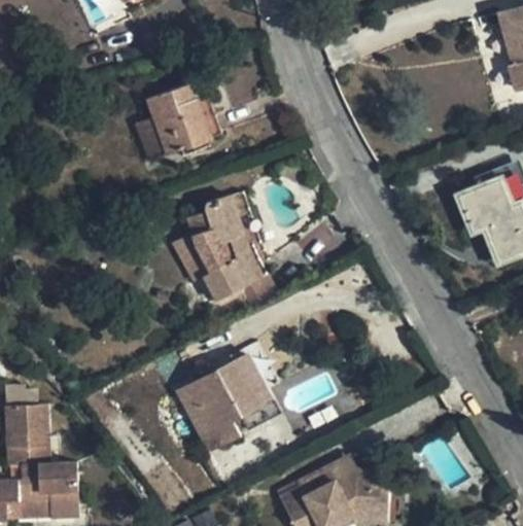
[(522,5),(520,6),(497,12),(510,62),(507,62),(513,88),(522,84),(522,5)]
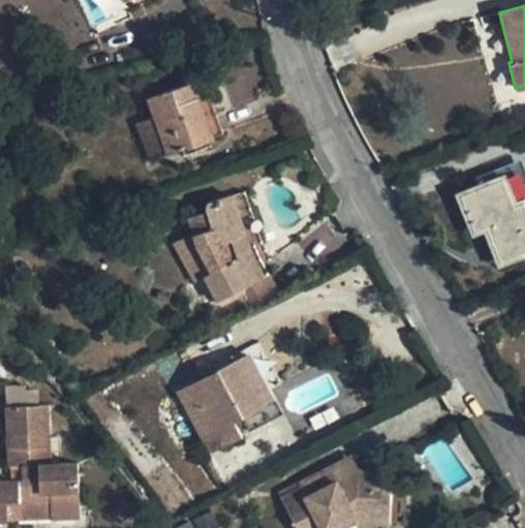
[(145,98),(152,119),(164,155),(219,134),(206,94),(196,97),(191,82),(145,98)]
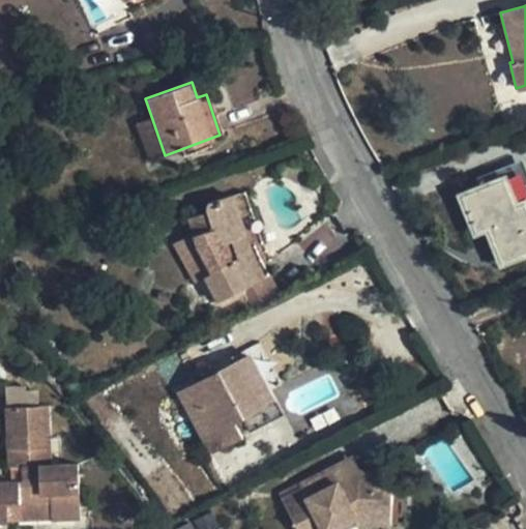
[(147,162),(165,155),(152,119),(135,125),(147,162)]
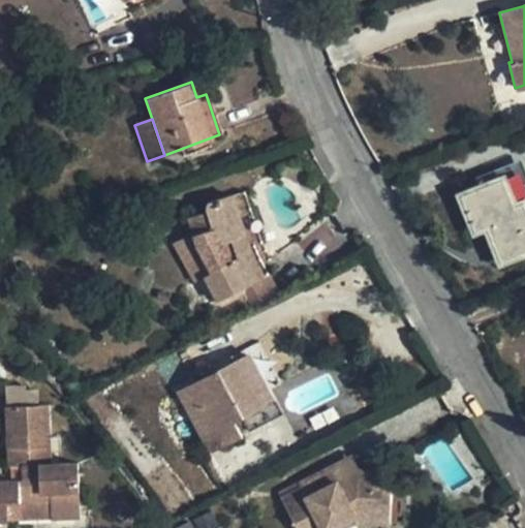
[(496,167),(500,178),(512,207),(522,203),(524,202),(524,174),(519,159),(496,167)]
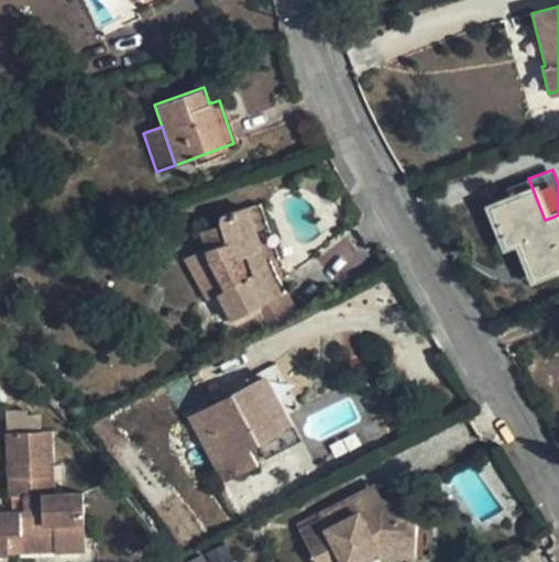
[(533,189),(528,178),(502,188),(506,200),(533,189)]
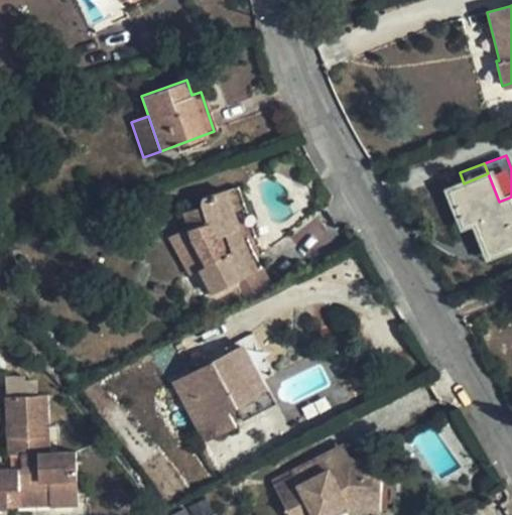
[(511,246),(511,206),(509,198),(499,202),(488,173),(464,183),(446,190),(458,219),(469,215),(473,223),(486,256),(511,246)]
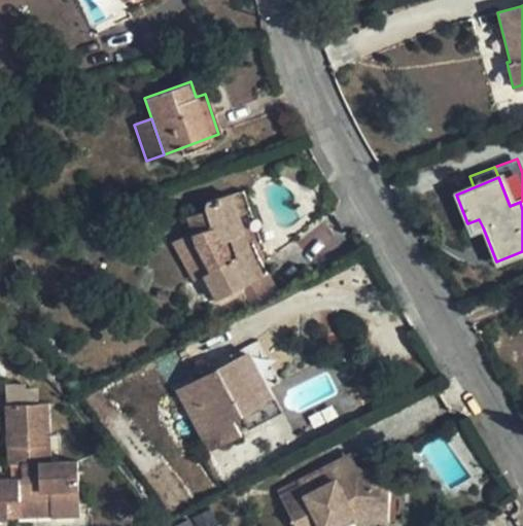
[(205,209),(206,211),(211,230),(192,235),(195,245),(209,272),(225,263),(239,286),(250,310),(273,299),(260,276),(248,253),(242,233),(230,196),(208,202),(206,203),(205,204),(204,206),(205,209)]
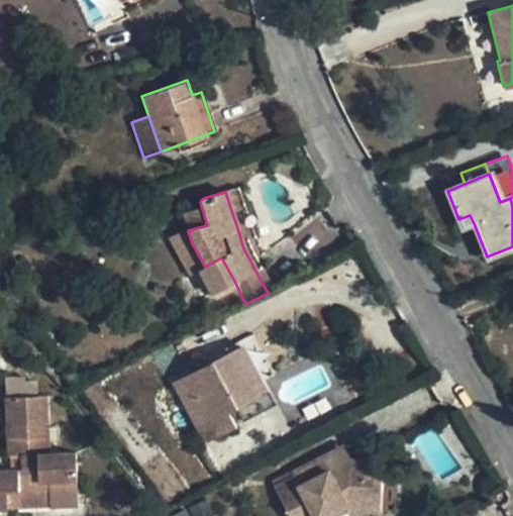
[(207,225),(202,207),(182,214),(188,230),(207,225)]
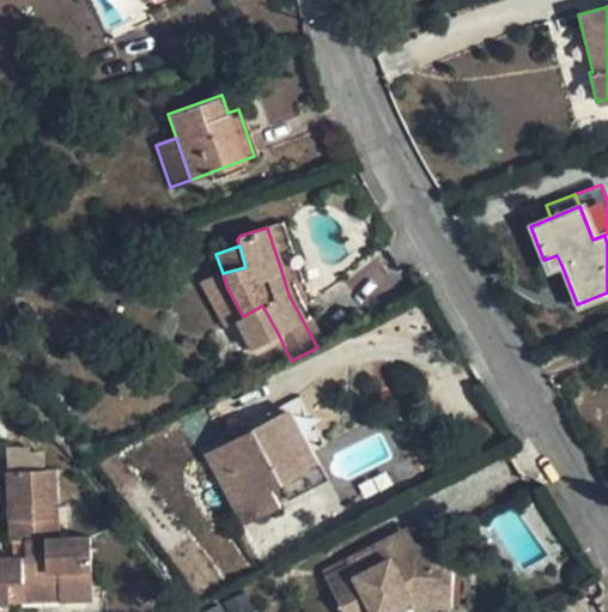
[(557,255),(543,260),(547,271),(561,265),(557,255)]
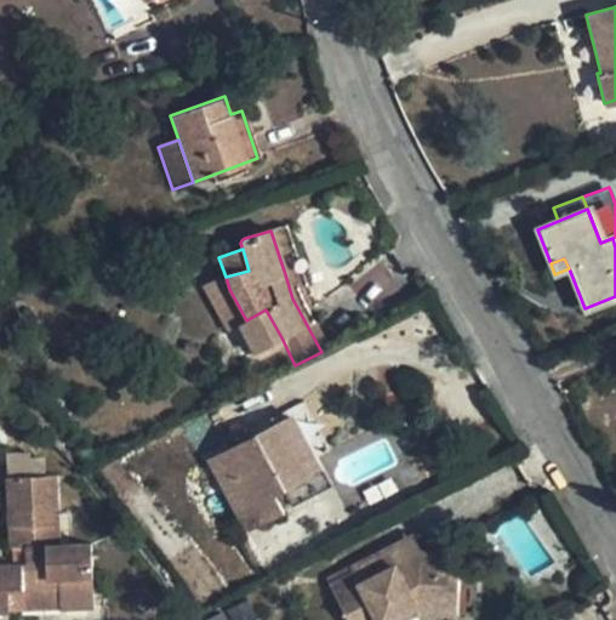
[(229,289),(226,277),(201,285),(226,331),(246,320),(229,289)]
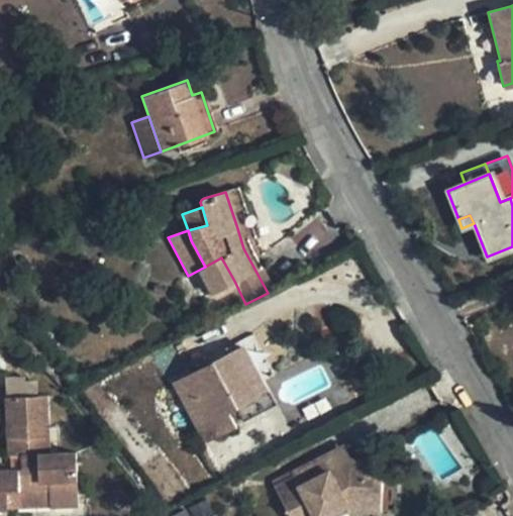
[(221,258),(205,267),(217,290),(234,281),(221,258)]
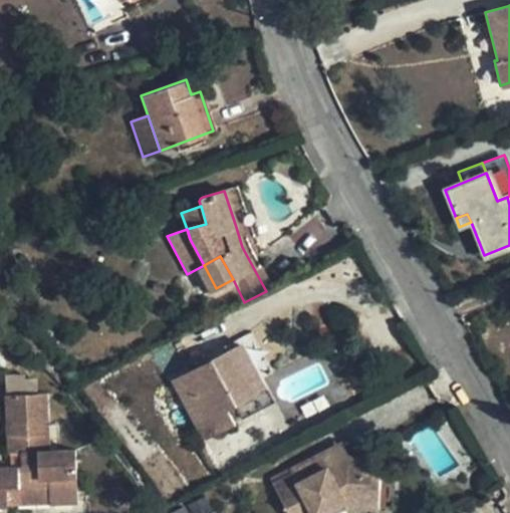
[(241,345),(177,378),(206,436),(231,423),(224,409),(233,404),(241,418),(271,402),(241,345)]
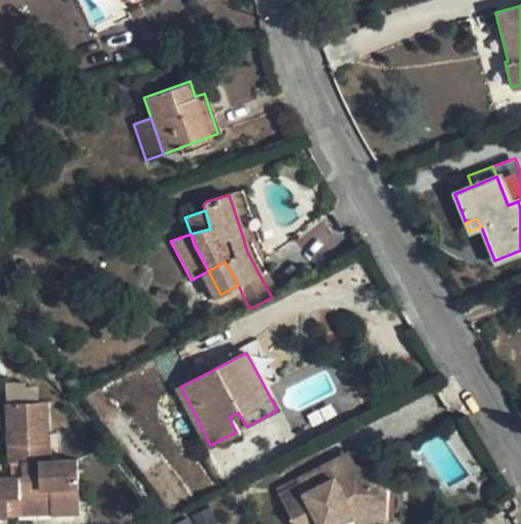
[(210,445),(181,387),(174,390),(205,448),(210,445)]
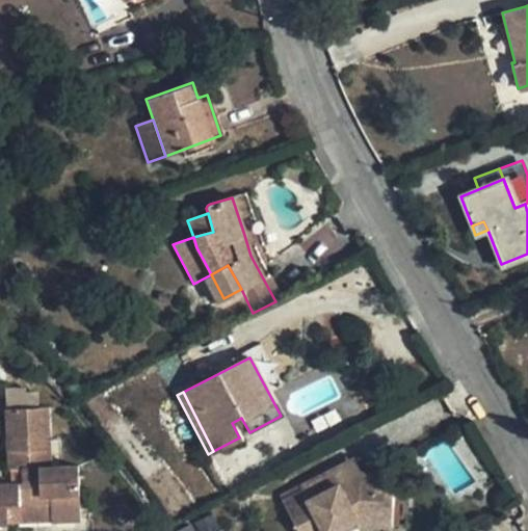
[(49,406),(8,407),(9,437),(17,436),(18,449),(9,450),(10,469),(19,468),(22,468),(51,467),(49,406)]
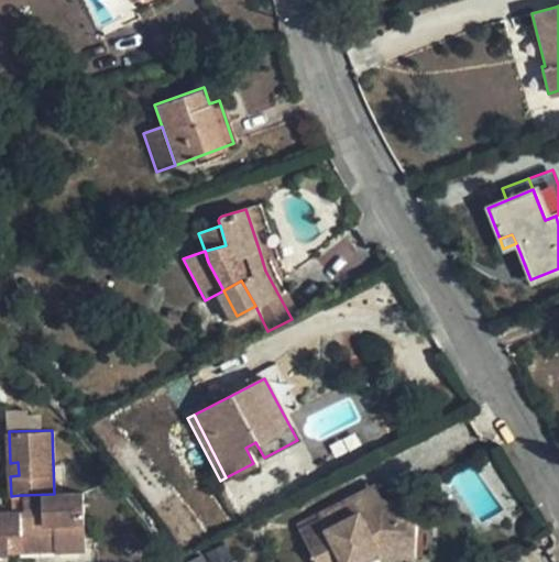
[(355,514),(381,500),(371,483),(346,496),(350,504),(355,514)]
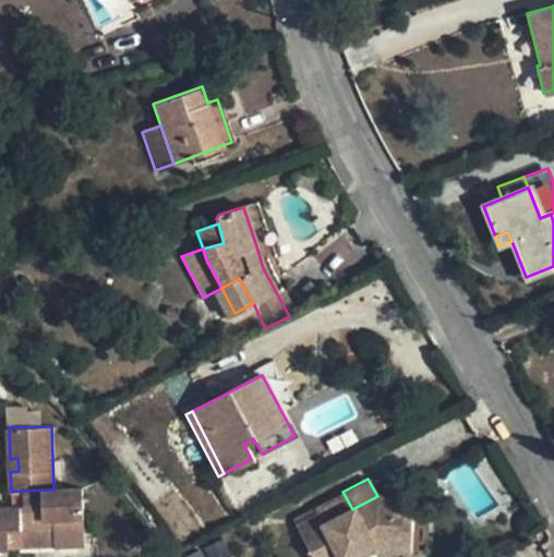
[(23,491),(20,491),(21,506),(0,506),(0,549),(8,549),(8,530),(50,529),(51,548),(82,547),(81,488),(53,489),(23,491)]
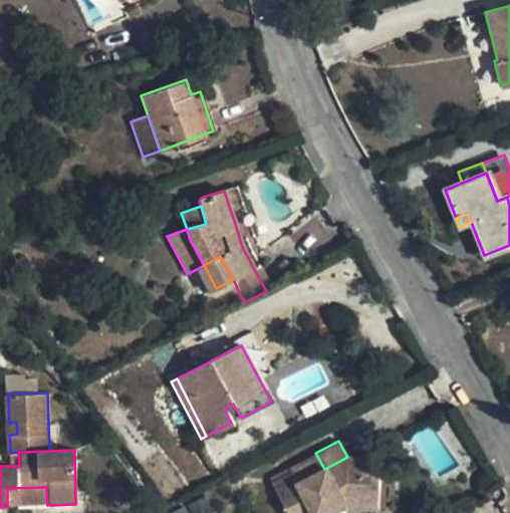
[(315,453),(286,468),(290,475),(319,460),(315,453)]
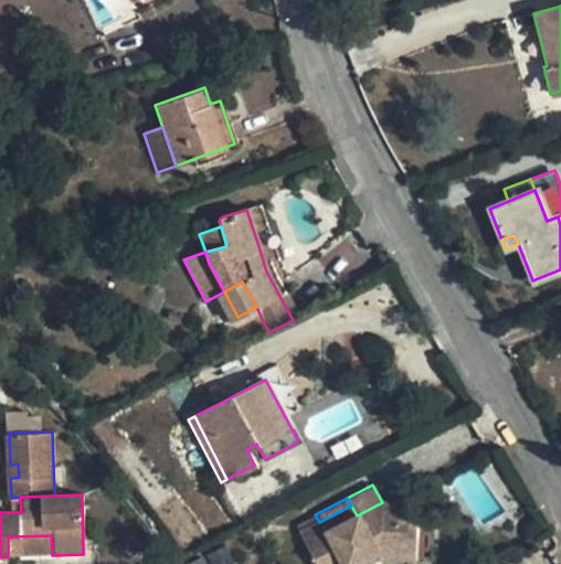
[(297,533),(313,563),(352,563),(376,553),(378,557),(413,561),(415,520),(402,519),(402,503),(382,502),(357,515),(351,506),(319,522),(315,514),(294,525),(297,533)]
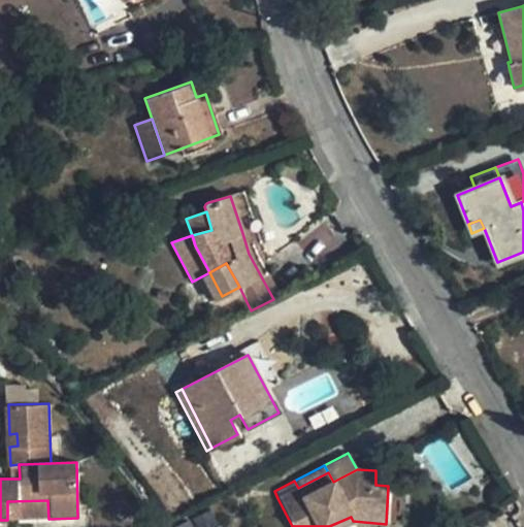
[(388,486),(386,524),(401,525),(404,487),(388,486)]
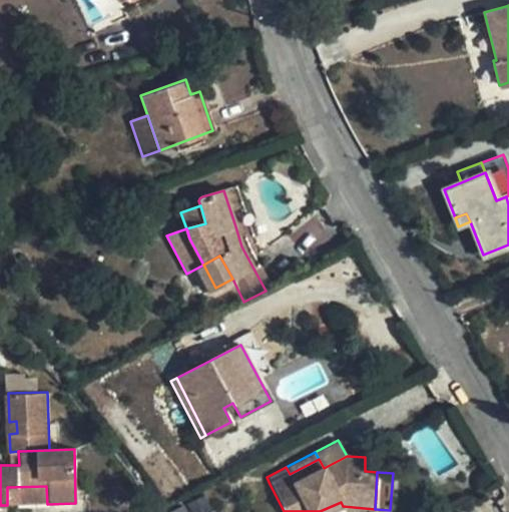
[(7,487),(7,505),(47,504),(46,486),(7,487)]
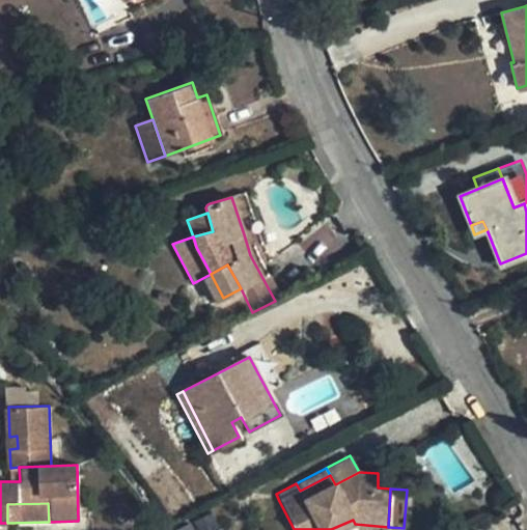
[(215,529),(206,513),(176,529),(215,529)]
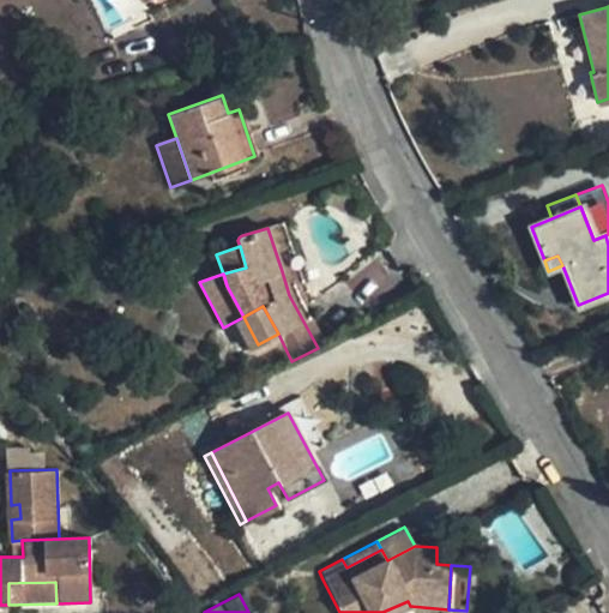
[(408,601),(383,612),(402,612),(411,608),(410,606),(408,601)]
